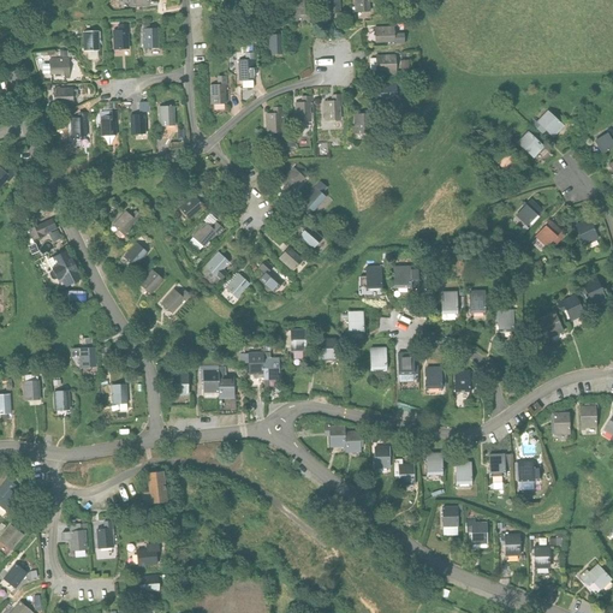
[(292,0),(293,12),(310,11),(309,0),(292,0)]
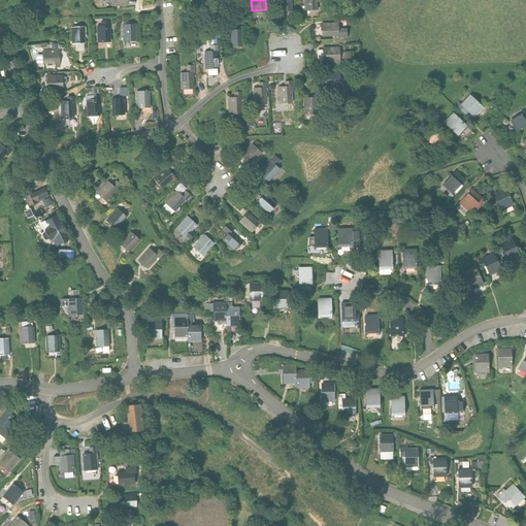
[(276,0),(277,9),(291,8),(290,0),(276,0)]
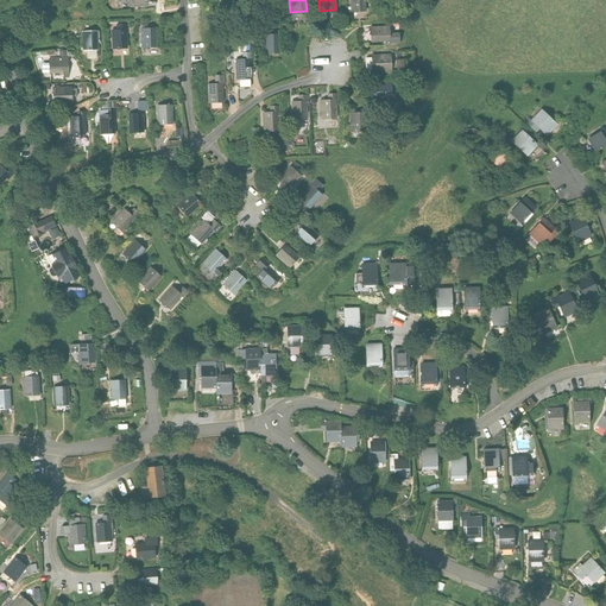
[(347,0),(349,10),(365,8),(364,0),(347,0)]
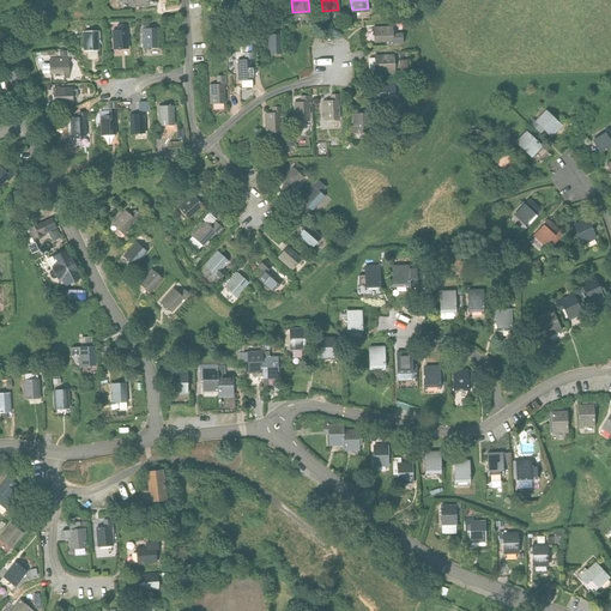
[(392,24),(371,25),(371,40),(391,40),(391,42),(401,42),(401,31),(392,31),(392,24)]
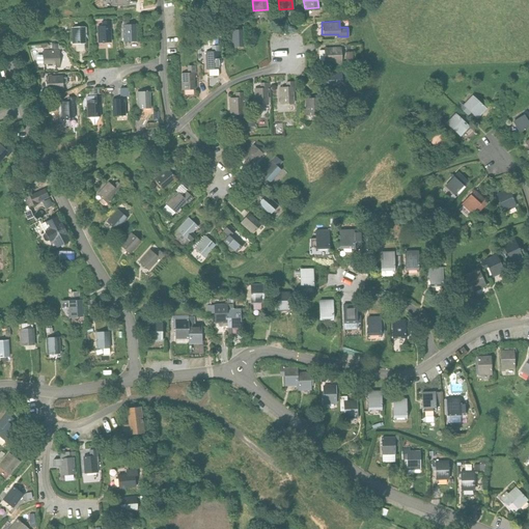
[(135,23),(121,23),(121,39),(135,39),(135,23)]
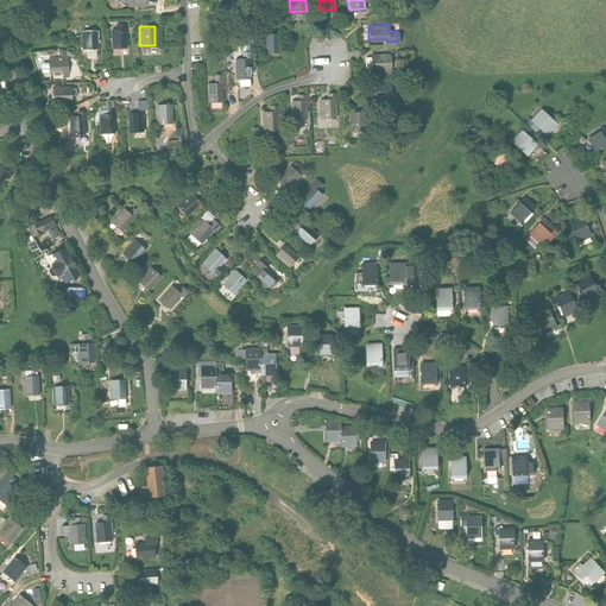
[(125,27),(109,27),(111,48),(126,46),(125,27)]
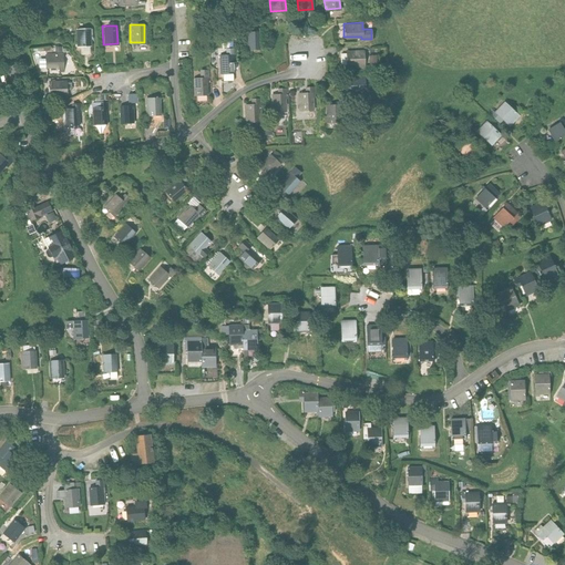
[(90,45),(89,27),(75,27),(75,45),(90,45)]
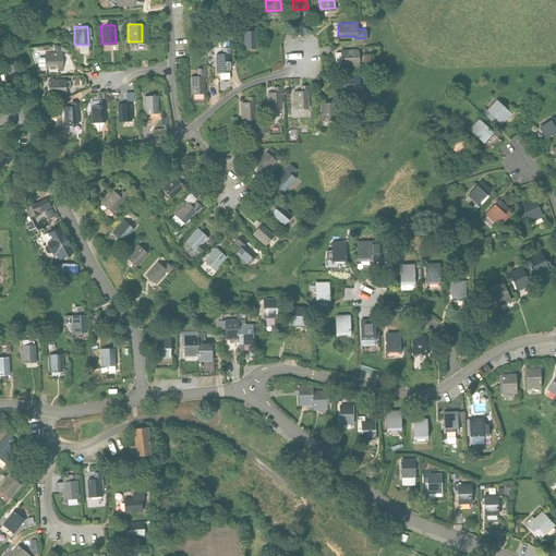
[(255,47),(255,28),(241,29),(241,48),(255,47)]
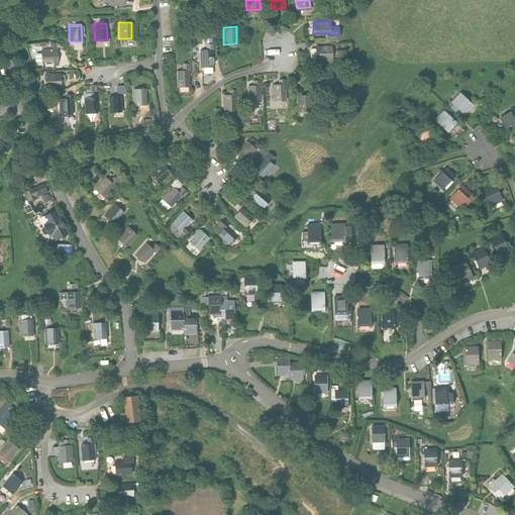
[(214,52),(214,42),(205,43),(205,48),(200,49),(200,66),(213,65),(212,52),(214,52)]
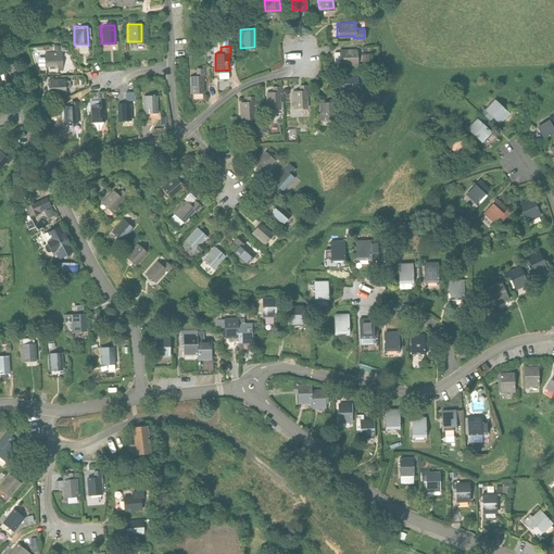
[(356,48),(339,49),(339,63),(357,62),(356,48)]
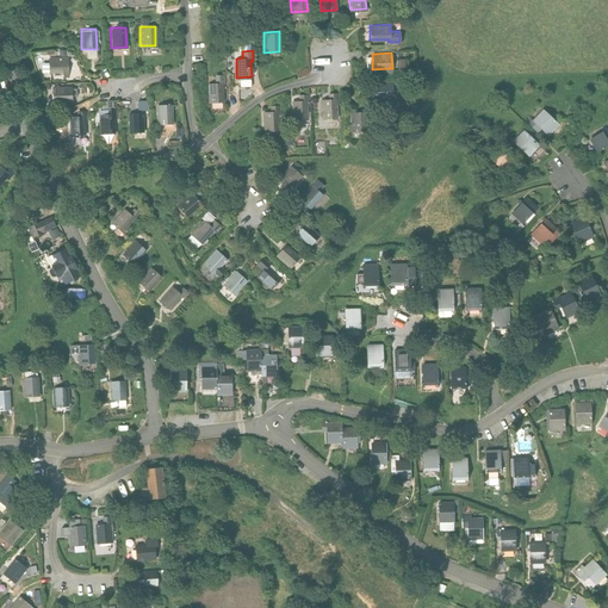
[(66,56),(47,57),(48,72),(61,70),(62,75),(67,74),(66,56)]
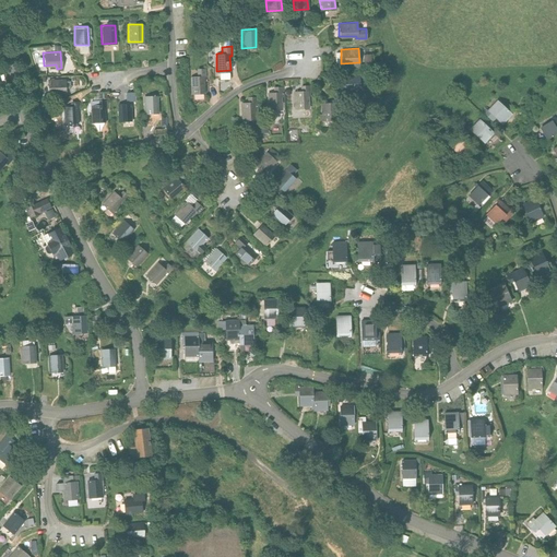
[(204,93),(203,74),(189,75),(190,93),(204,93)]
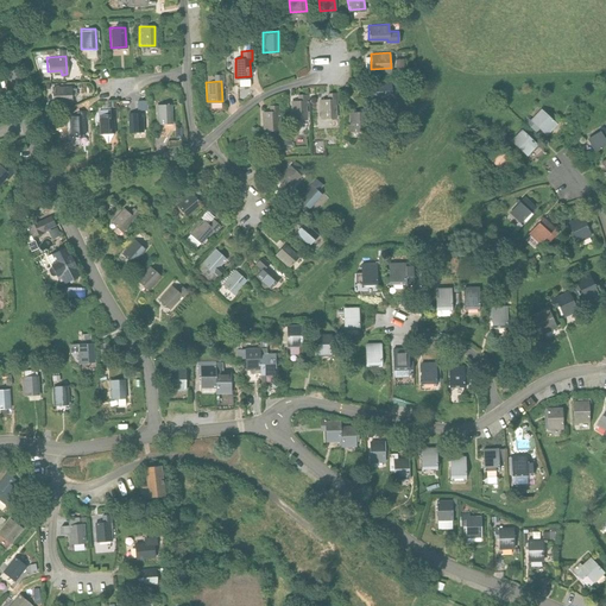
[(390,81),(371,82),(372,96),(391,95),(390,81)]
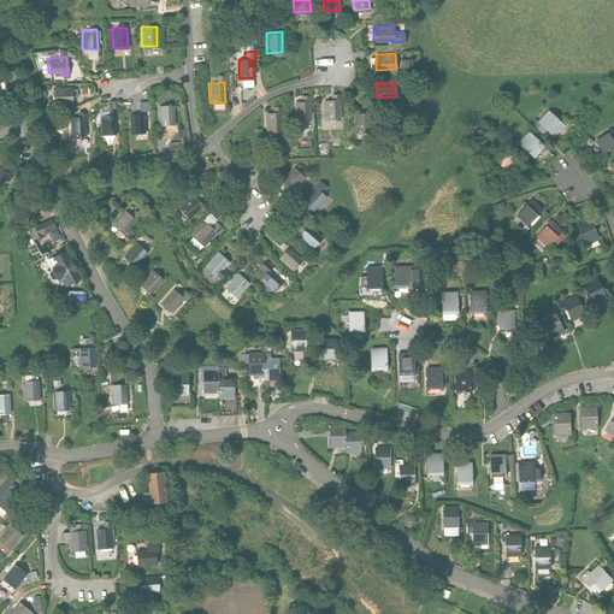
[(71,86),(52,87),(53,101),(72,101),(71,86)]
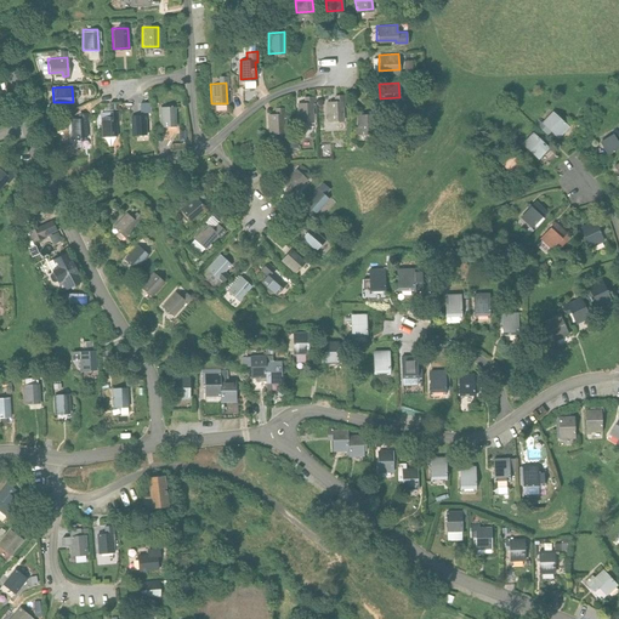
[(335,100),(327,100),(327,120),(344,119),(344,104),(345,106),(344,94),(334,94),(335,100)]
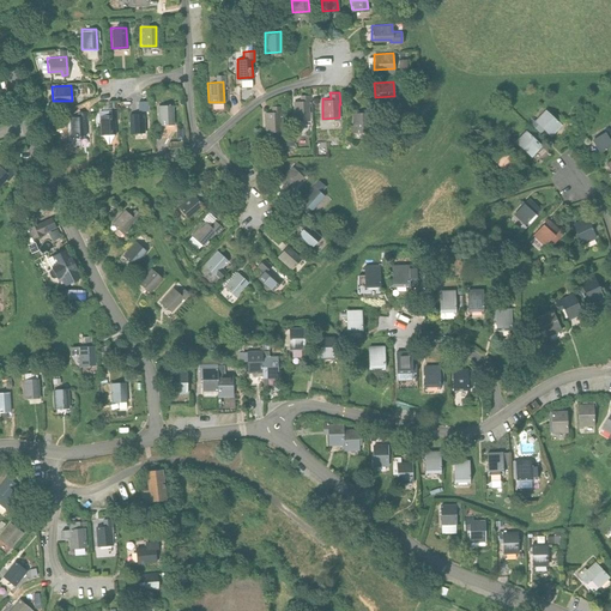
[(300,100),(292,100),(292,120),(309,120),(309,106),(310,106),(310,94),(300,95),(300,100)]
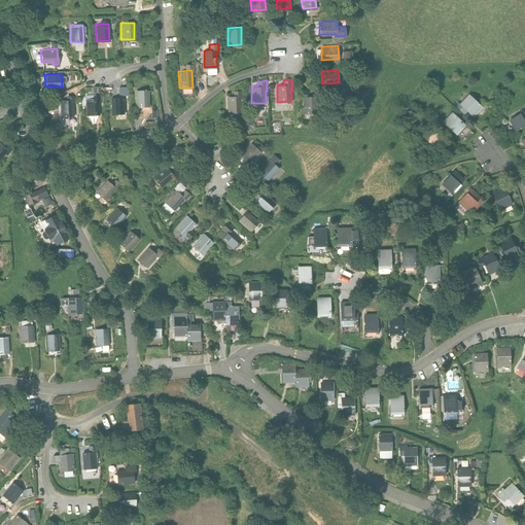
[(148,90),(134,91),(135,106),(148,106),(148,90)]
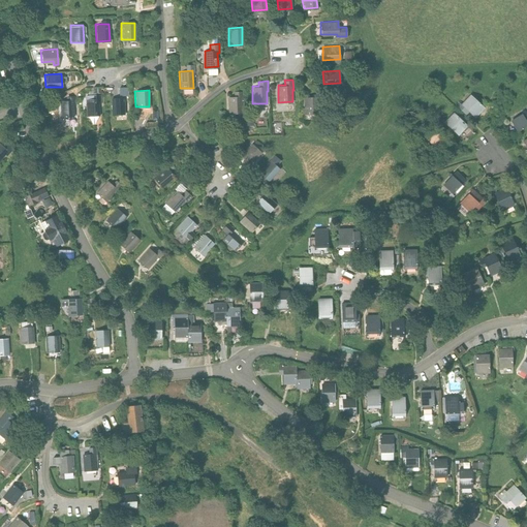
[(234,95),(228,96),(228,113),(242,113),(241,99),(243,99),(243,90),(234,91),(234,95)]
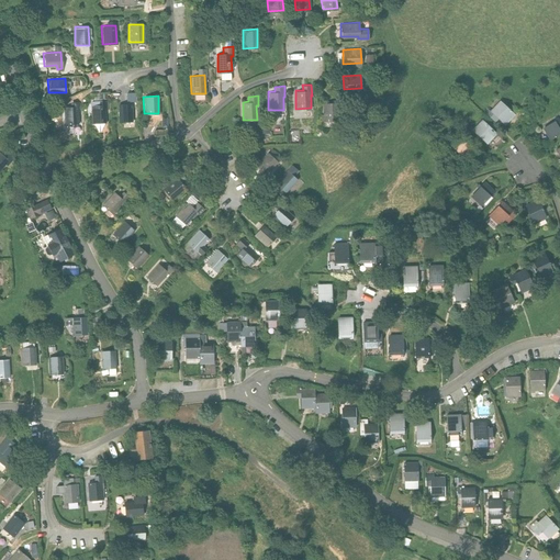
[(97,104),(90,105),(90,123),(105,122),(104,108),(105,109),(105,99),(96,100),(97,104)]
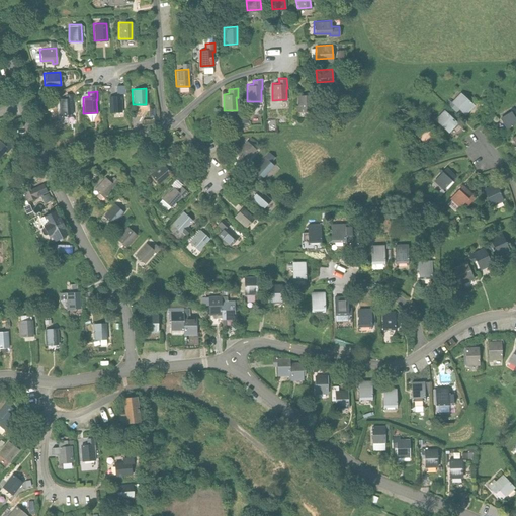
[(476,104),(461,91),(452,101),(466,114),(476,104)]
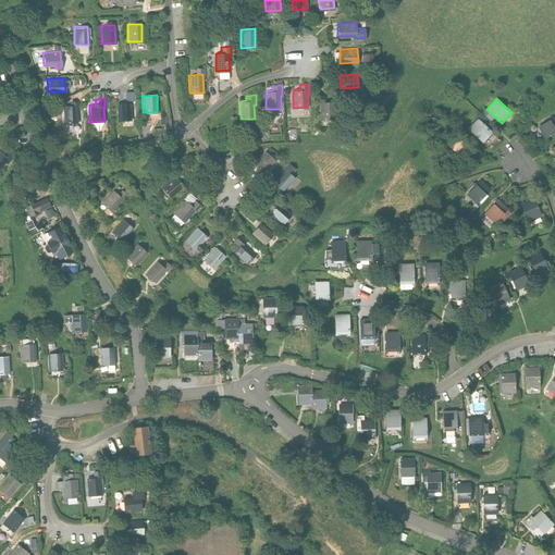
[(69,105),(62,105),(63,122),(77,122),(76,110),(78,110),(77,100),(69,100),(69,105)]
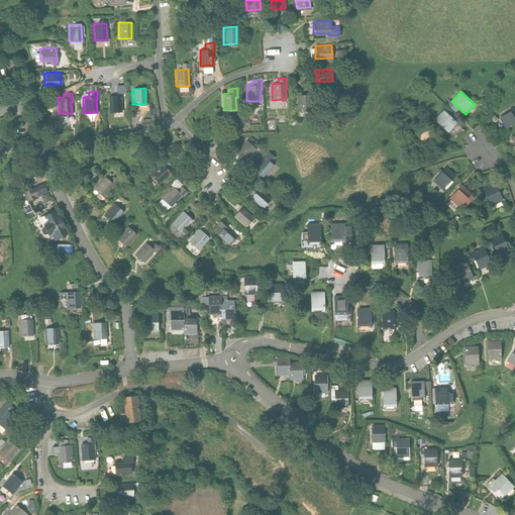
[(310,94),(297,95),(297,105),(294,105),(294,111),(310,110),(310,94)]
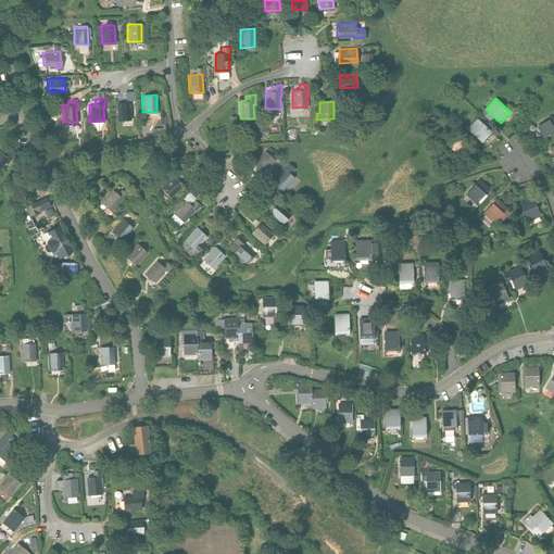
[(129,102),(116,102),(116,120),(130,120),(129,102)]
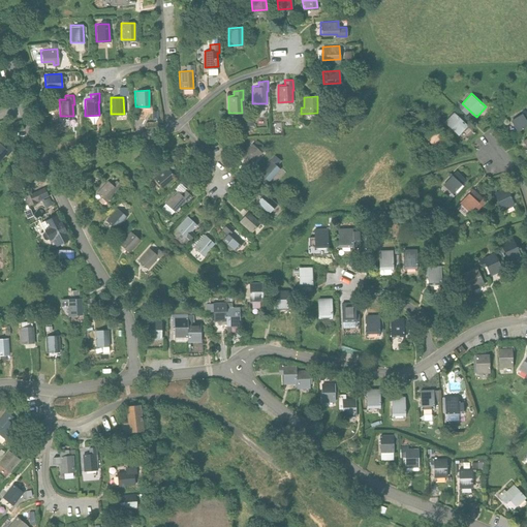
[(526,125),(526,110),(512,120),(519,131),(526,125)]
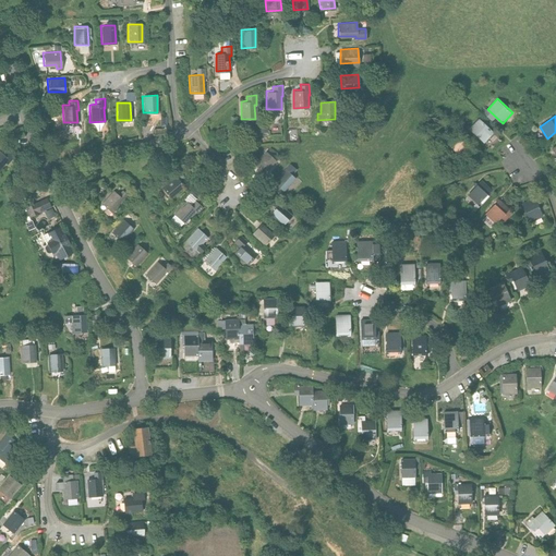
[(495,132),(480,117),(469,128),(484,142),(495,132)]
